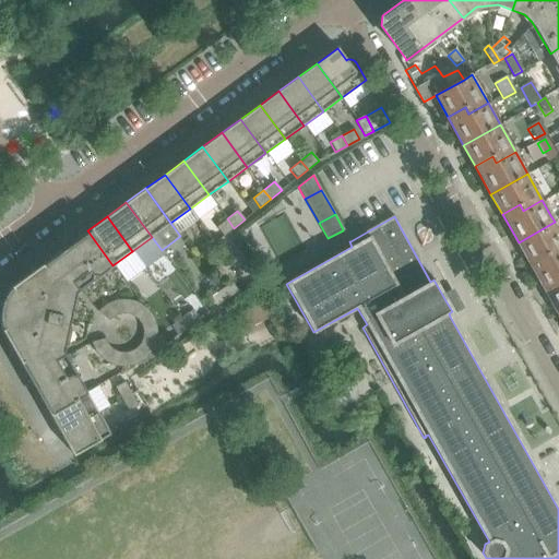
[(234,228),(227,218),(216,227),(223,237),(234,228)]
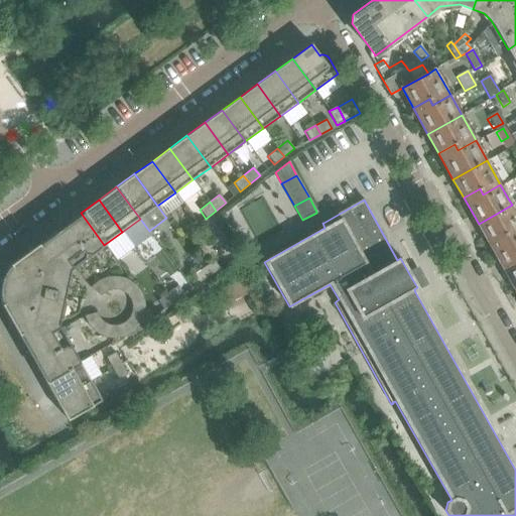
[(515,236),(515,213),(512,205),(479,224),(489,243),(505,234),(509,240),(515,236)]
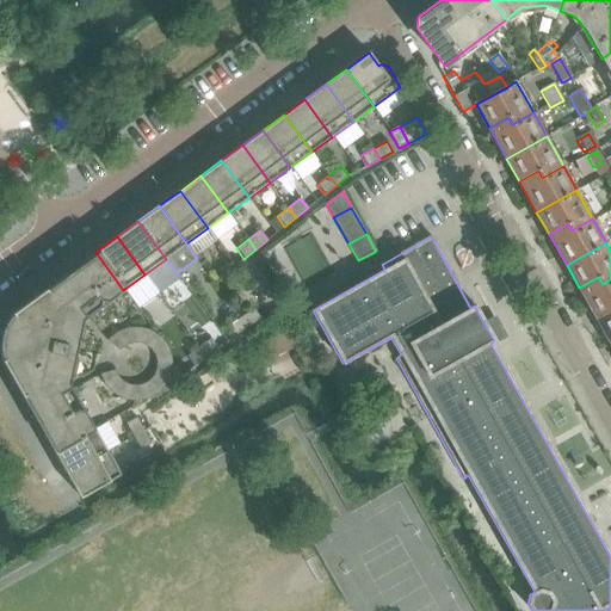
[(100,307),(102,301),(107,302),(123,290),(96,252),(56,282),(57,283),(47,290),(45,289),(12,314),(12,315),(6,321),(2,329),(0,335),(75,352),(82,320),(84,319),(100,307)]
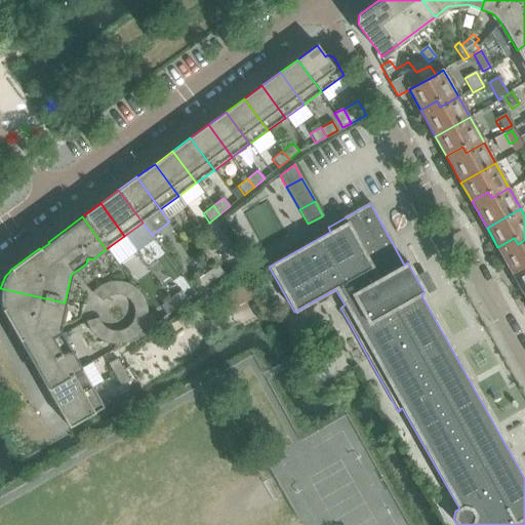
[(524,267),(524,240),(518,244),(514,238),(497,247),(513,274),(524,267)]
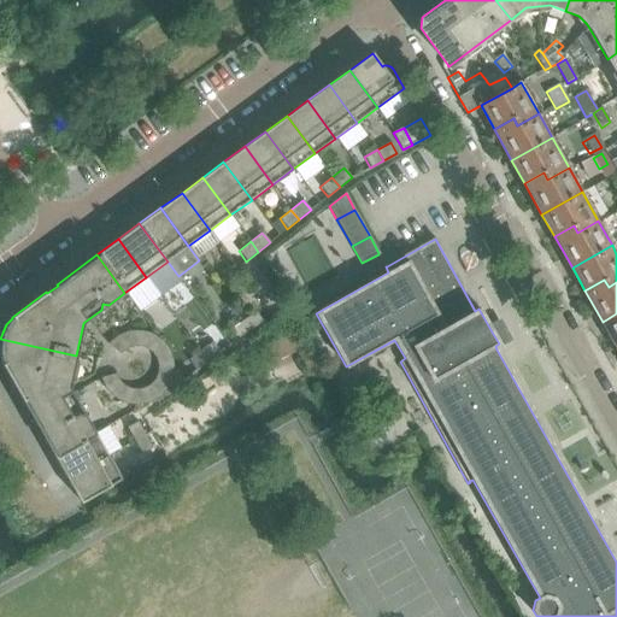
[(263,322),(256,311),(244,321),(251,330),(263,322)]
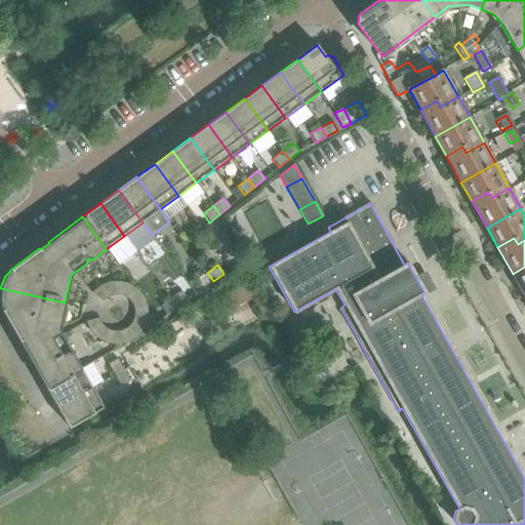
[(524,267),(513,274),(524,293),(524,292),(524,267)]
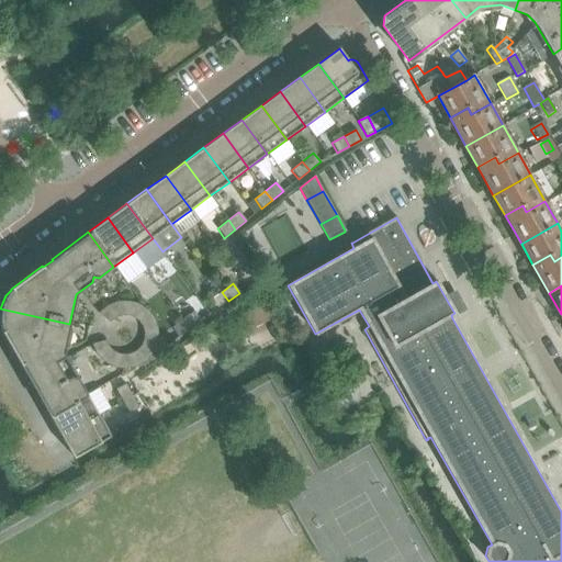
[(228,301),(222,292),(210,300),(217,310),(228,301)]
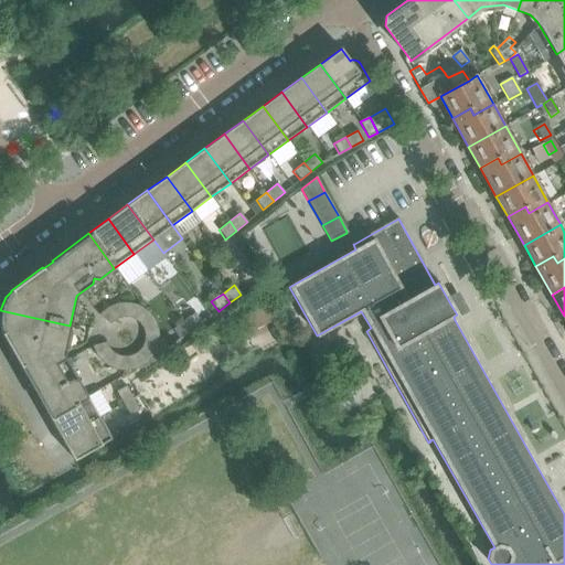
[(124,318),(124,302),(118,304),(113,306),(118,319),(121,318),(124,318)]
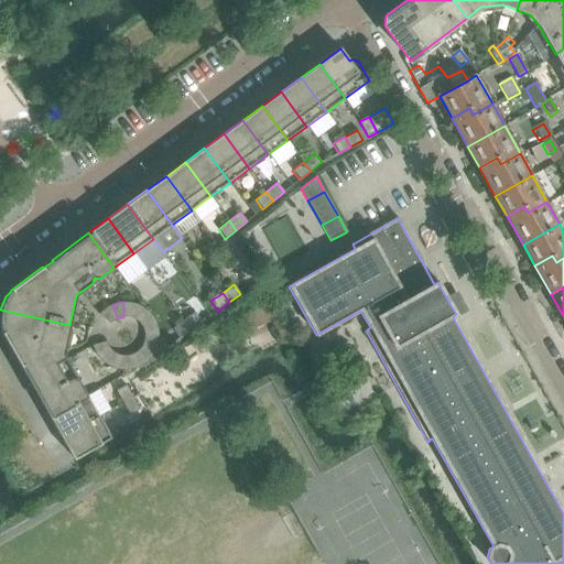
[(130,318),(134,304),(133,303),(126,302),(123,302),(123,317),(127,317),(130,318)]
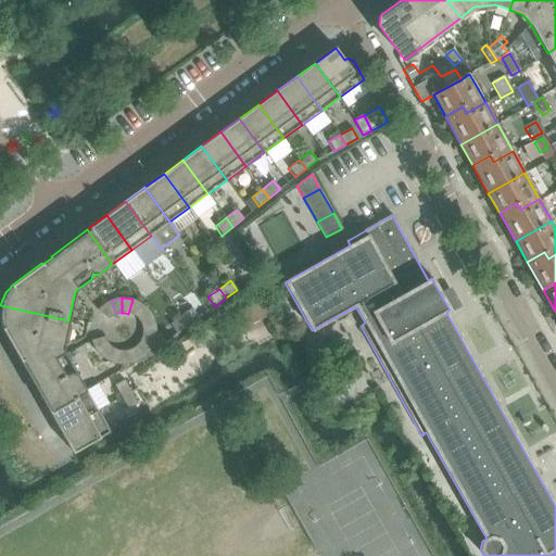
[(134,316),(142,304),(138,302),(133,300),(128,314),(129,314),(134,316)]
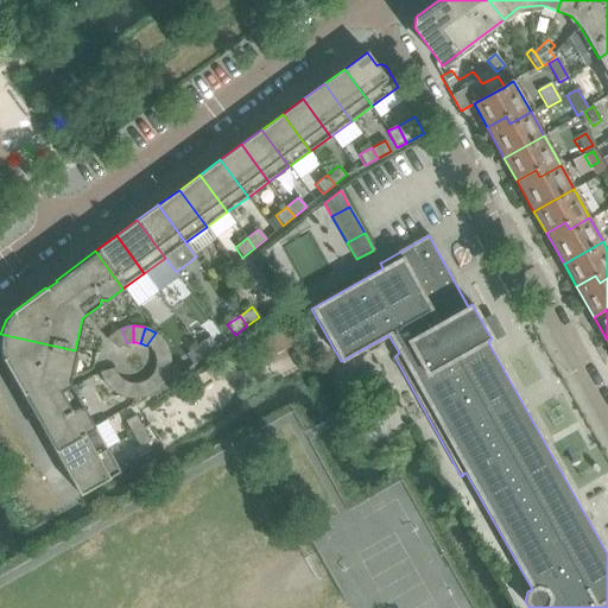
[(127,343),(121,329),(119,329),(112,334),(111,335),(121,347),(125,344),(127,343)]
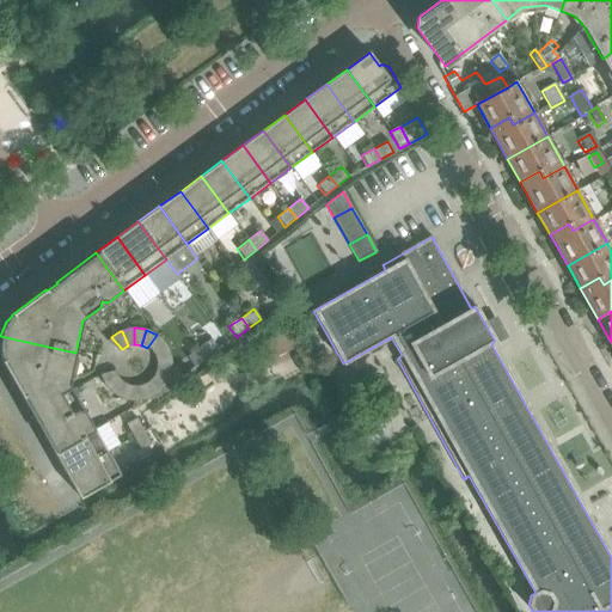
[(152,353),(165,343),(163,340),(159,337),(157,335),(147,348),(152,353)]
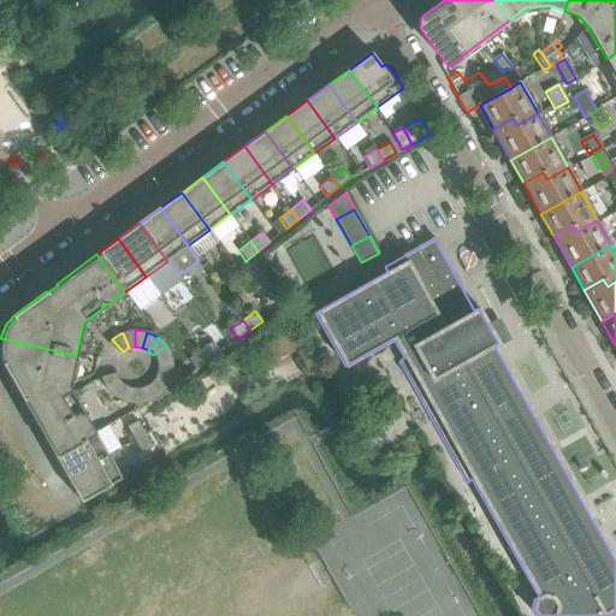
[(81,407),(70,389),(69,388),(76,355),(0,338),(0,339),(0,353),(1,357),(3,363),(1,363),(23,401),(24,400),(30,410),(29,412),(54,456),(95,432),(84,414),(80,413),(81,407)]
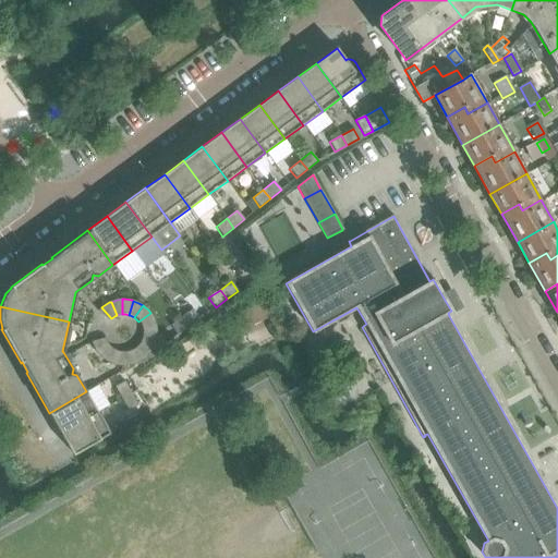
[(111,318),(101,307),(97,312),(108,320),(109,319),(111,318)]
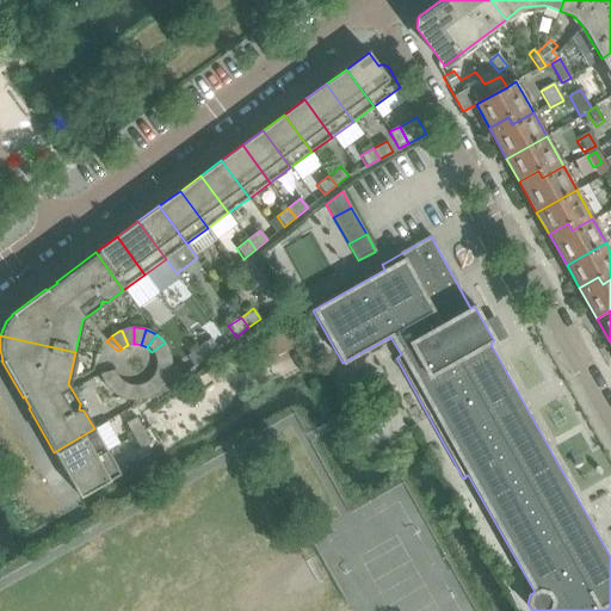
[(218,350),(210,339),(198,347),(207,358),(218,350)]
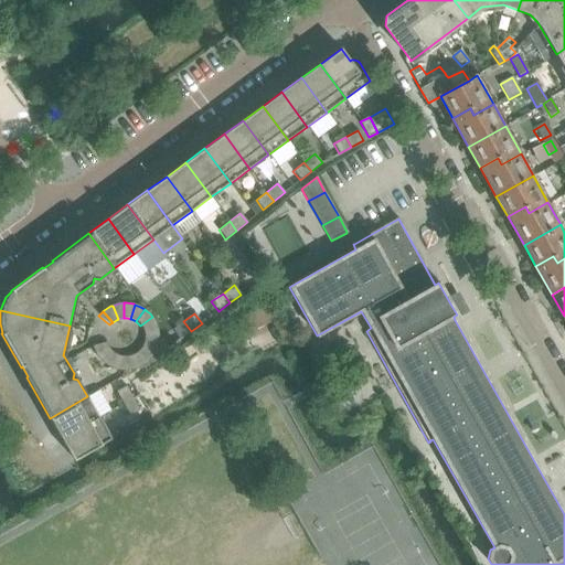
[(158,327),(155,320),(152,317),(140,326),(144,331),(144,332),(158,327)]
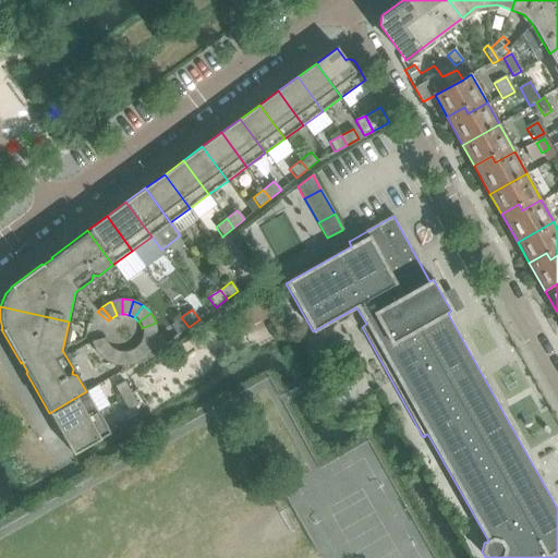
[(189,327),(181,317),(170,326),(177,335),(189,327)]
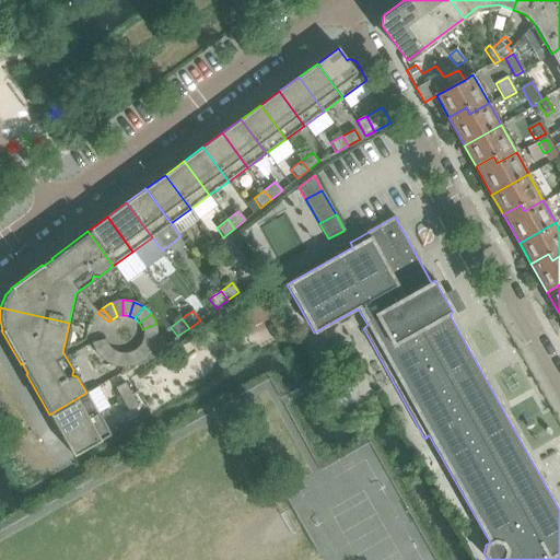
[(158,335),(156,327),(156,324),(142,329),(143,334),(142,335),(158,336),(158,335)]
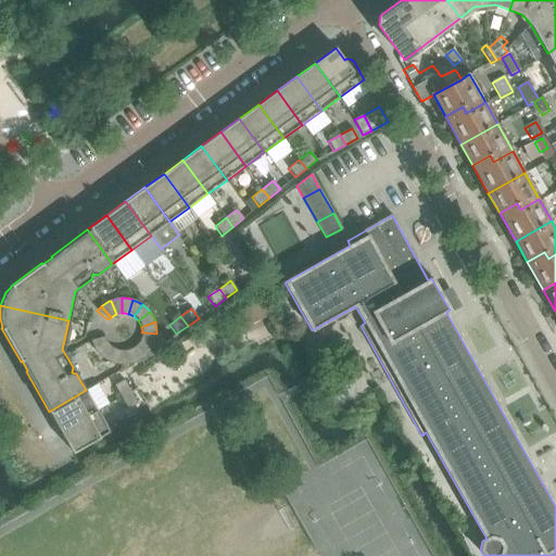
[(155,339),(156,333),(141,332),(141,337),(140,339),(154,343),(155,339)]
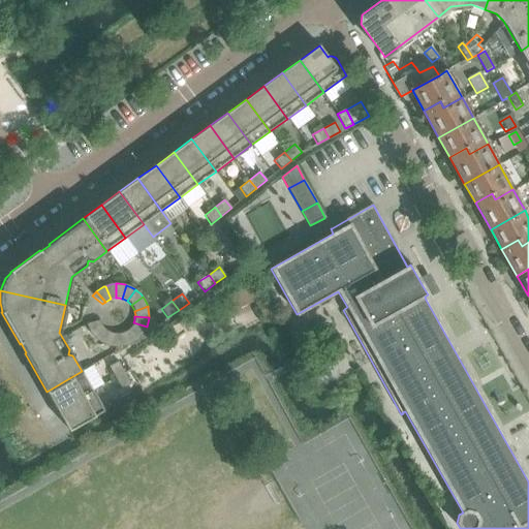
[(88,330),(100,323),(99,320),(86,324),(87,325),(88,330)]
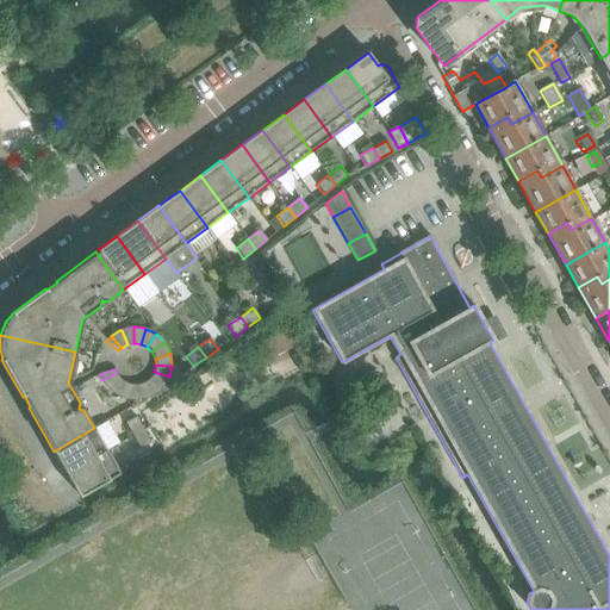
[(168,380),(169,377),(154,372),(153,375),(150,378),(163,387),(168,380)]
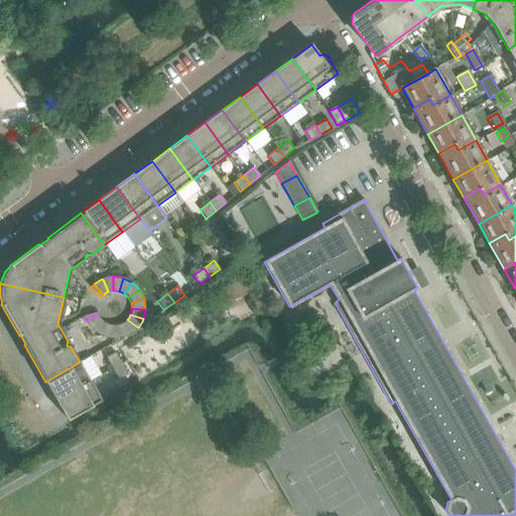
[(92,331),(102,320),(99,317),(98,315),(86,321),(87,325),(92,330),(92,331)]
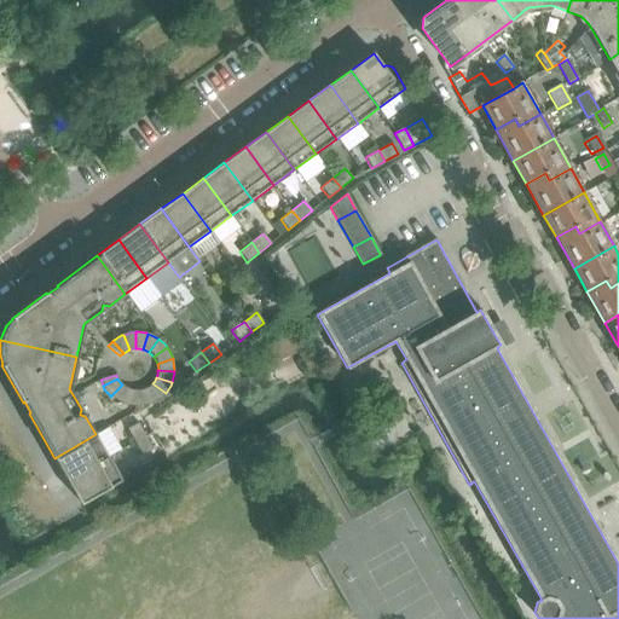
[(166,393),(152,383),(152,385),(148,387),(156,401),(160,399),(166,393)]
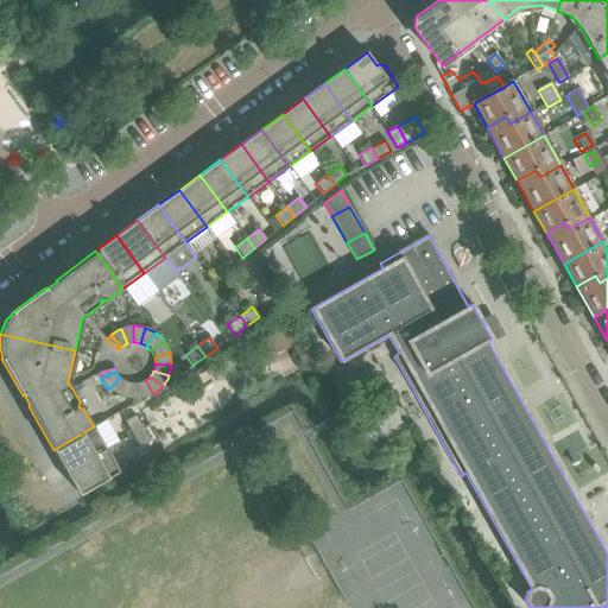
[(119,396),(125,381),(120,379),(120,378),(108,390),(114,394),(119,396)]
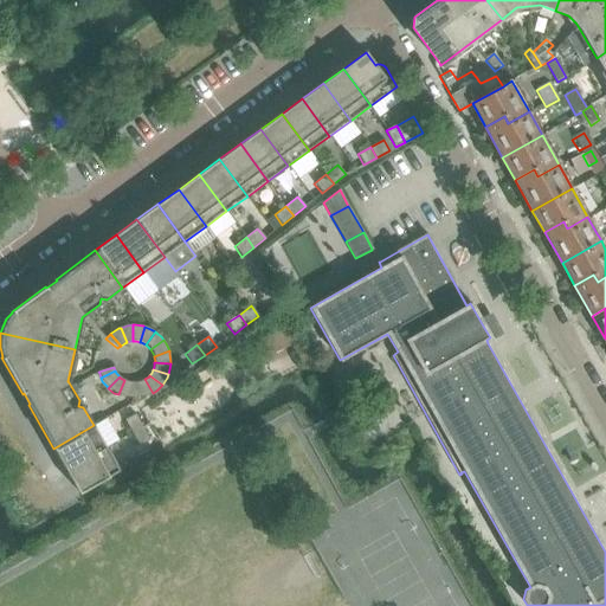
[(153,393),(144,379),(143,380),(139,382),(142,398),(146,397),(149,395),(153,393)]
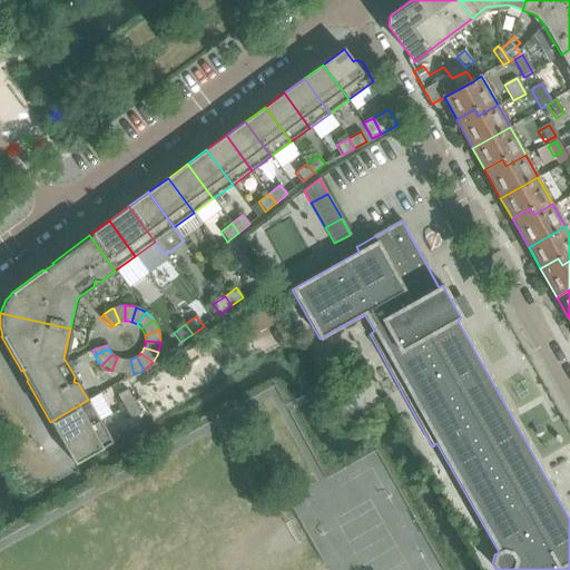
[(121,374),(124,360),(118,359),(117,357),(111,371),(114,373),(121,374)]
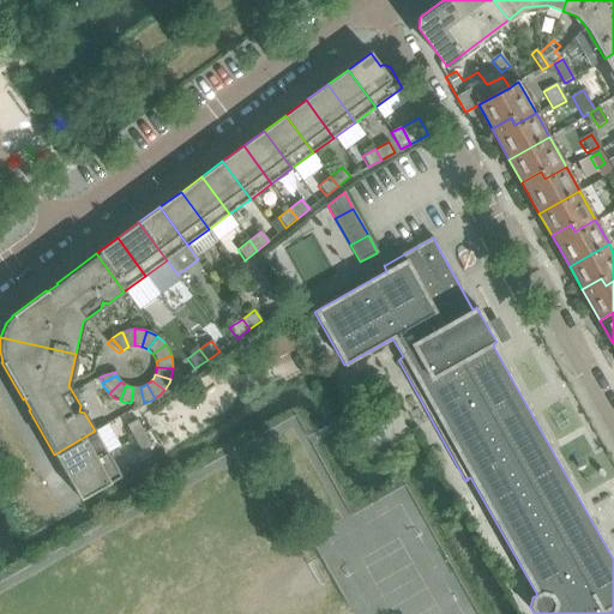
[(144,403),(140,387),(139,387),(133,387),(131,403),(139,404),(144,403)]
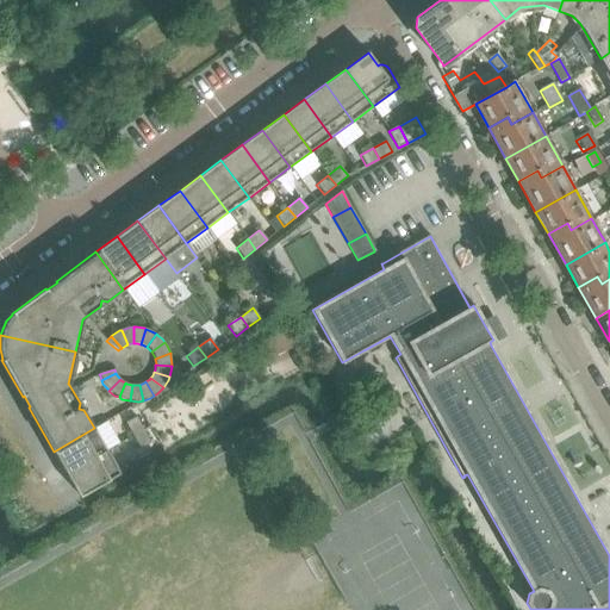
[(143,430),(136,417),(125,423),(132,436),(143,430)]
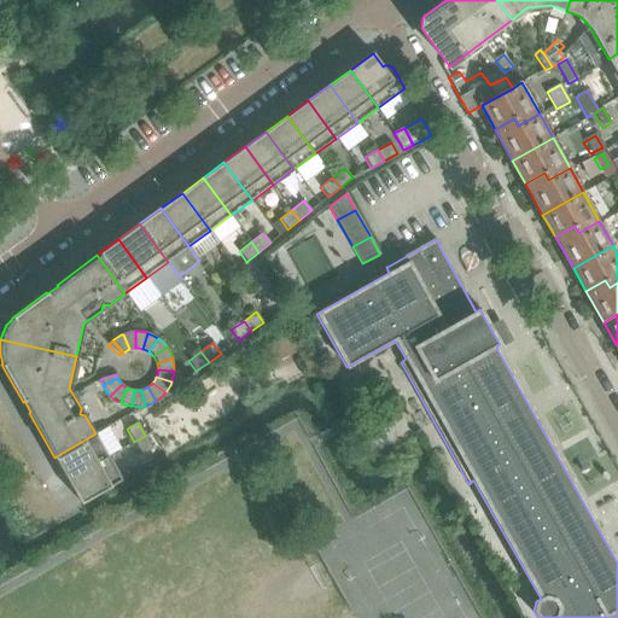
[(109,456),(97,436),(95,433),(54,458),(68,481),(109,456)]
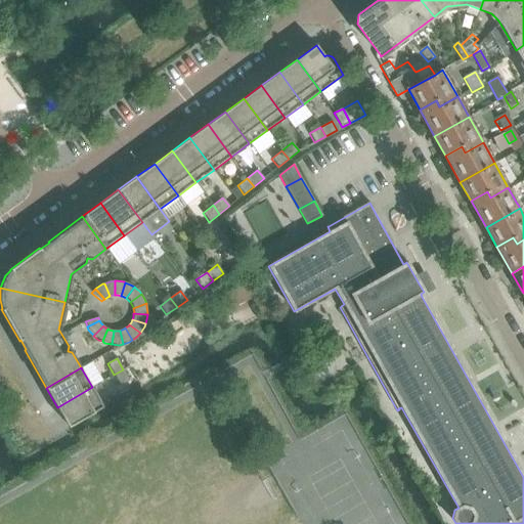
[(129,381),(123,369),(114,375),(120,386),(129,381)]
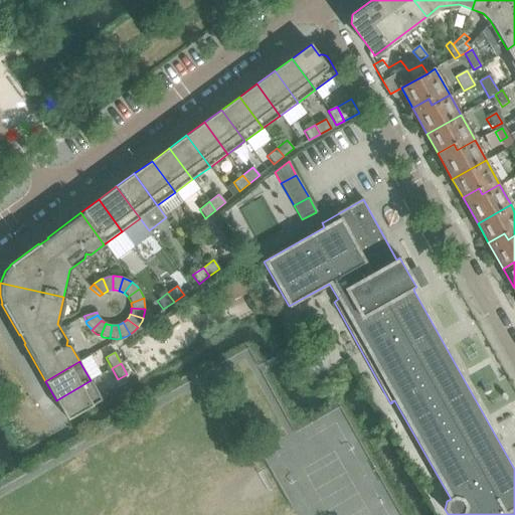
[(102,400),(91,380),(56,400),(67,419),(93,405),(102,400)]
